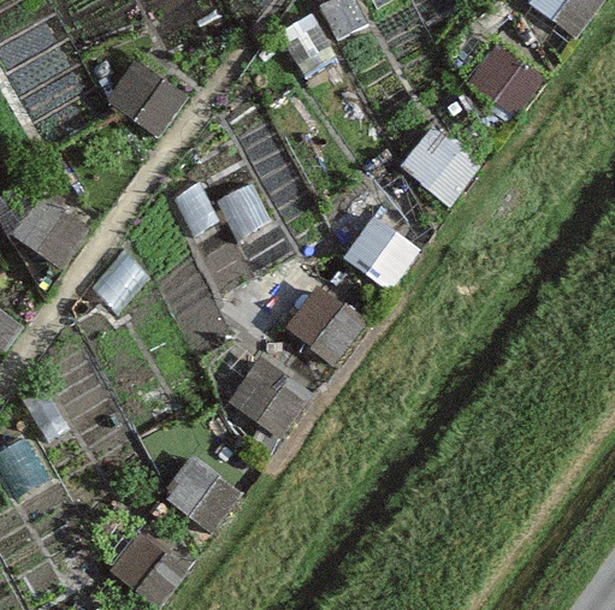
[(527,0),(522,6),(568,41),(599,0),(527,0)]
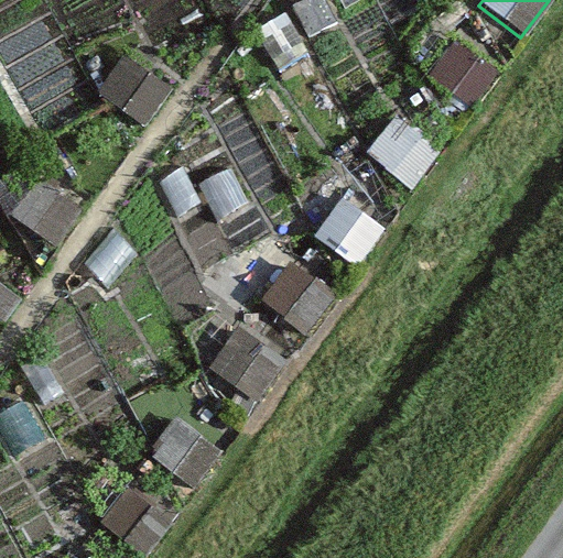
[(285,12),(255,31),(279,73),(310,54),(285,12)]
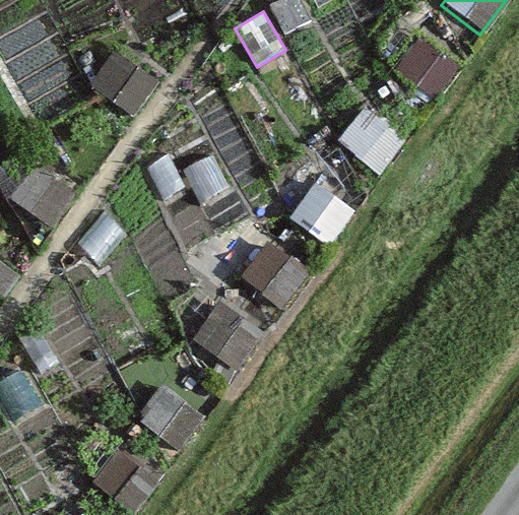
[(420,35),(393,71),(432,101),(459,64),(420,35)]
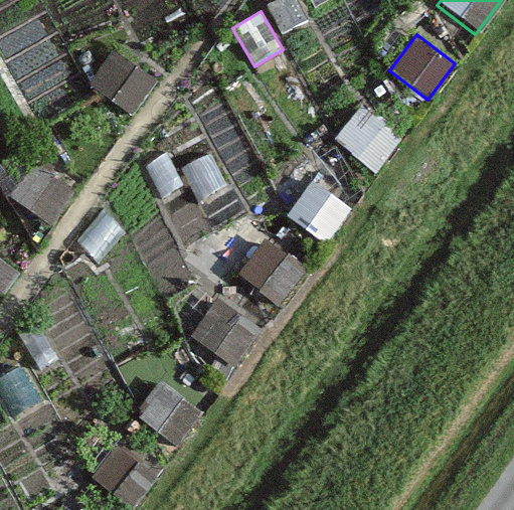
[(120,52),(92,88),(130,117),(158,81),(120,52)]
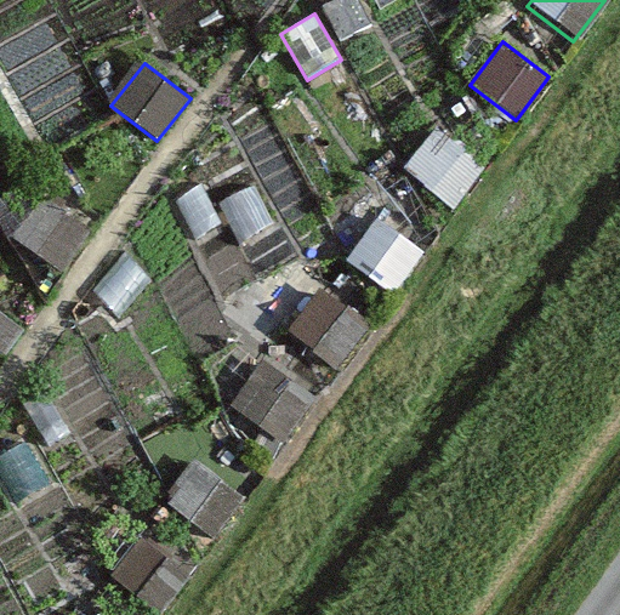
[(436,132),(403,175),(449,210),(482,168),(436,132)]
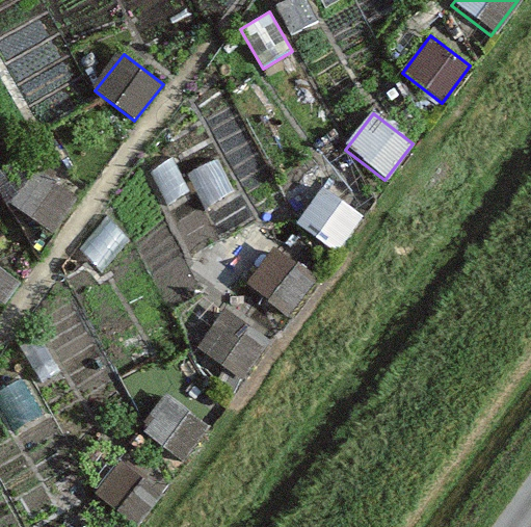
[(219,156),(188,172),(206,205),(236,189),(219,156)]
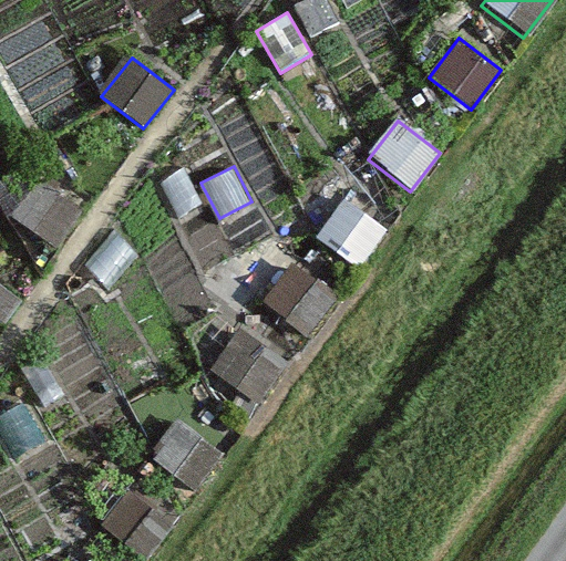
[(184,167),(160,180),(181,219),(205,205),(184,167)]
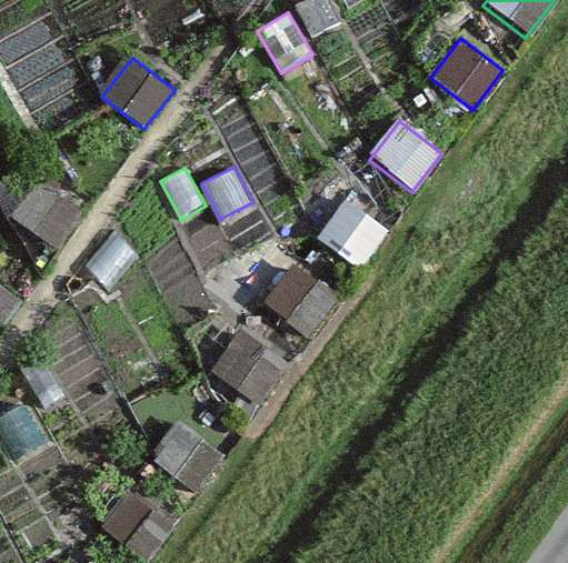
[(41,178),(10,218),(52,250),(83,210),(41,178)]
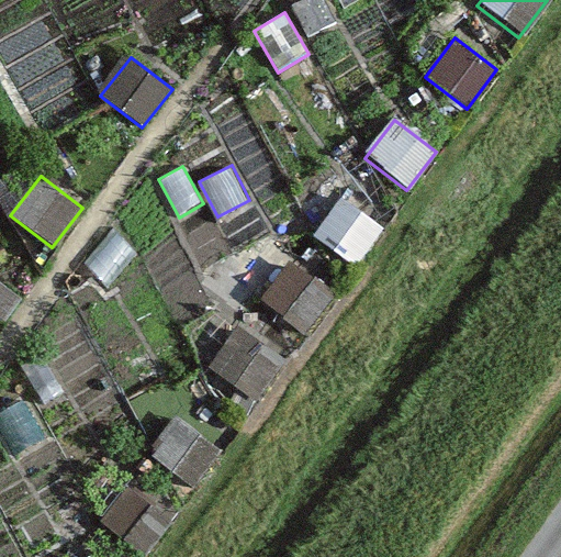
[(341,195),(311,233),(352,266),(383,226),(341,195)]
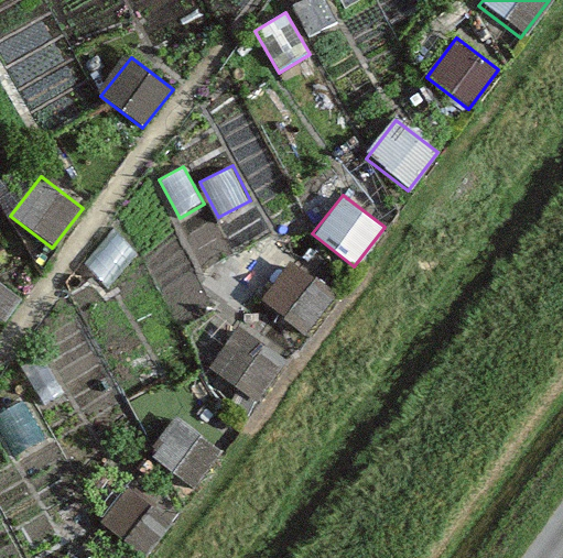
[(109,228),(85,265),(112,283),(137,247),(109,228)]
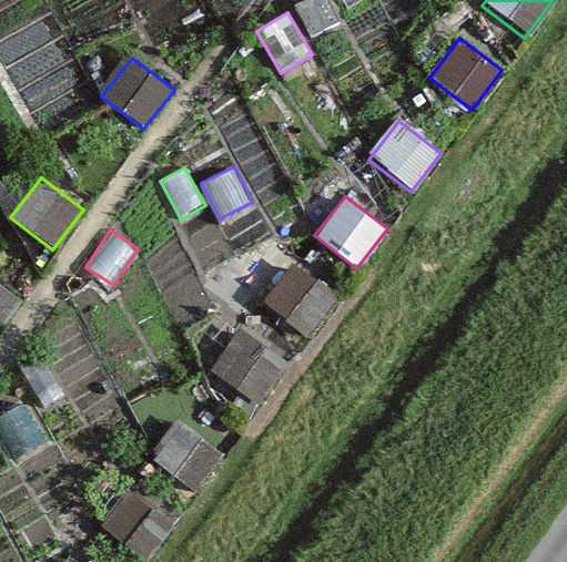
[(294,266),(263,306),(305,338),(336,298),(294,266)]
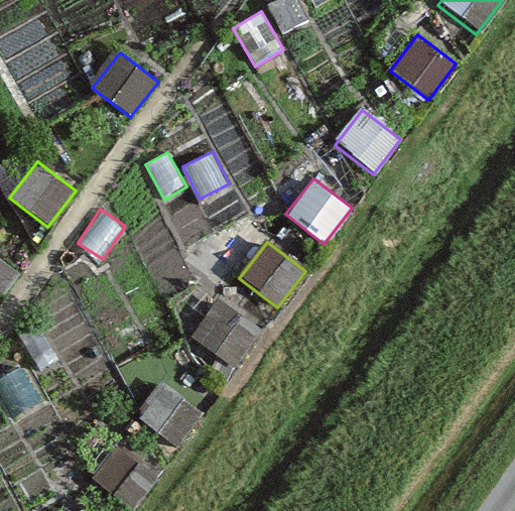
[(0,293),(4,296),(20,273),(0,259),(0,293)]
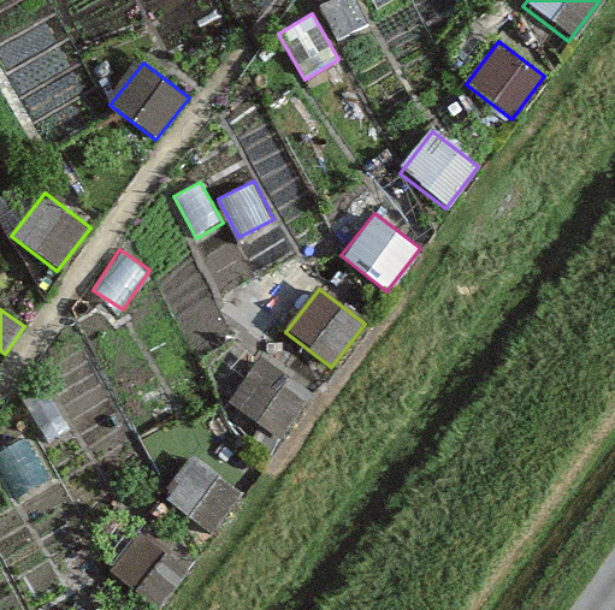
[(266,360),(234,403),(279,438),(312,395),(266,360)]
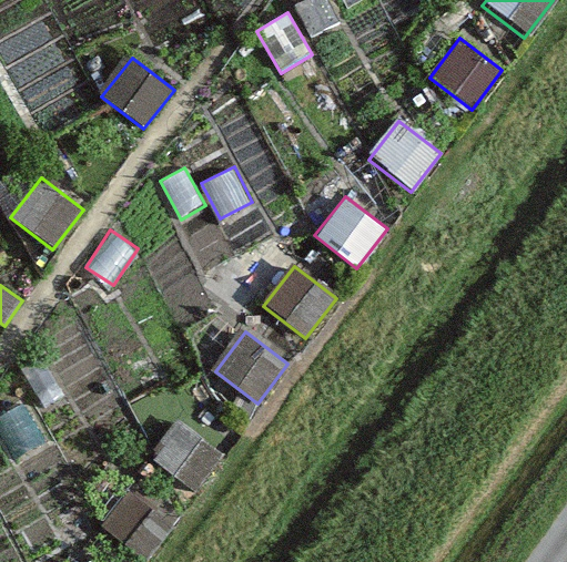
[(41,356),(20,368),(46,410),(67,398),(41,356)]
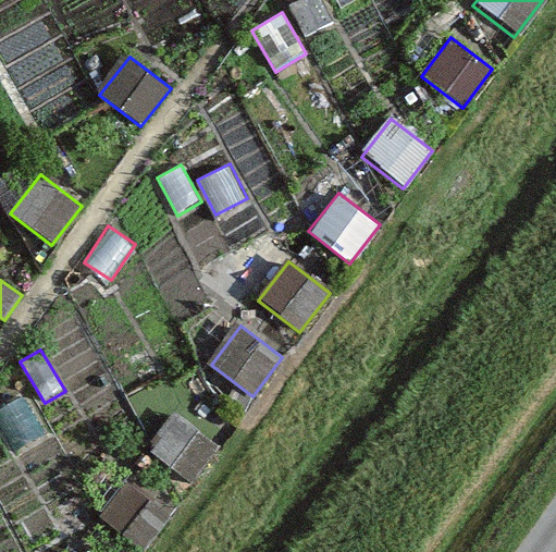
[(8,387),(0,399),(0,433),(11,441),(35,405),(8,387)]
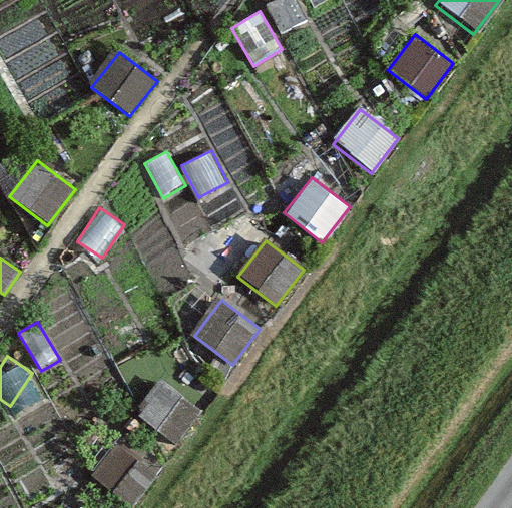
[(164,382),(136,418),(174,447),(202,411),(164,382)]
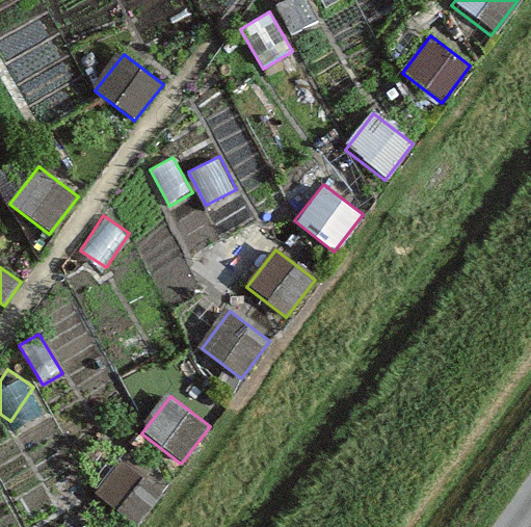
[(121,463),(93,499),(128,526),(133,526),(160,493),(121,463)]
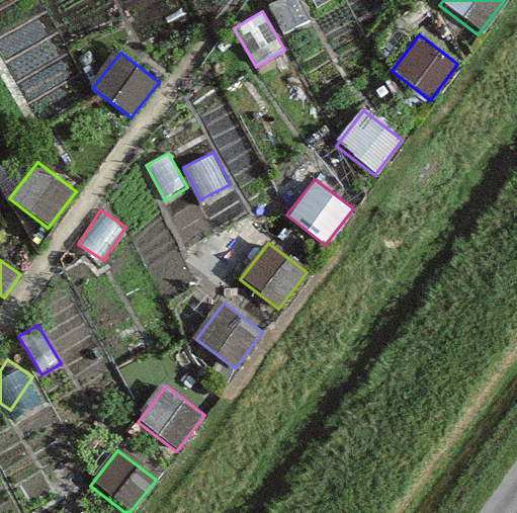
All buildings are outlined.
